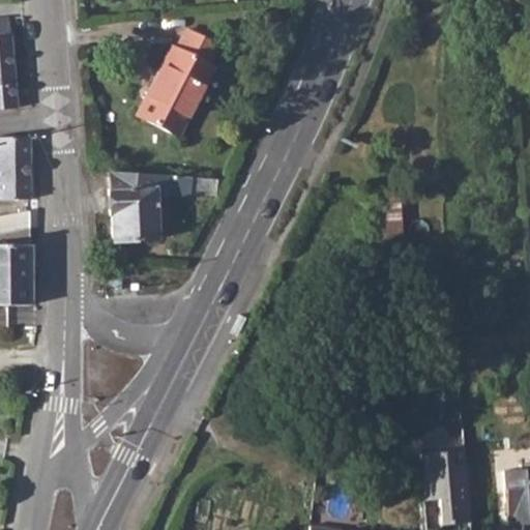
[(0,109),(17,108),(7,19),(0,19),(0,109)]
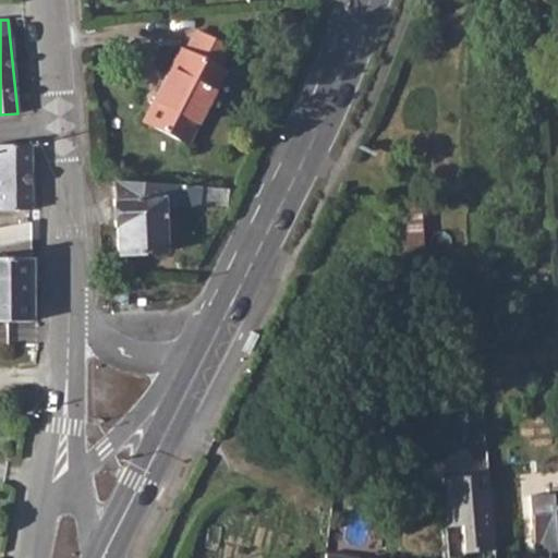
[(180,48),(144,121),(187,144),(225,71),(219,68),(229,48),(195,31),(185,50),(180,48)]
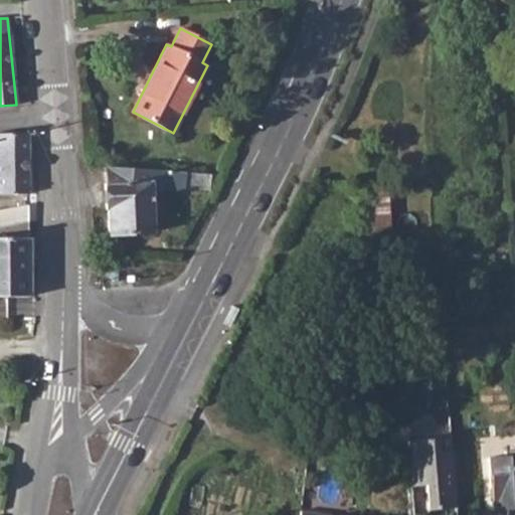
[(0,133),(0,194),(28,194),(28,134),(0,133)]
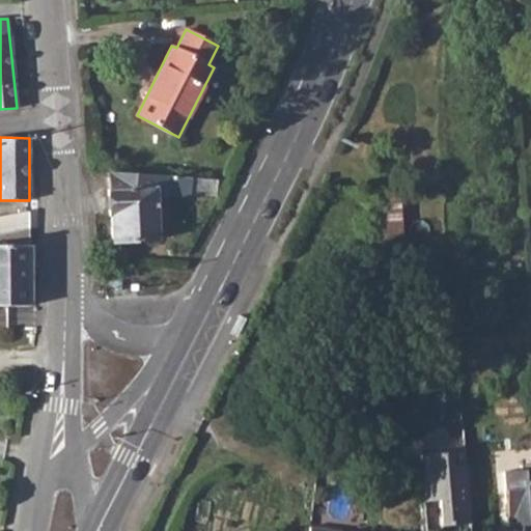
[(217,178),(109,172),(112,241),(158,240),(156,194),(192,196),(192,195),(216,195),(217,178)]
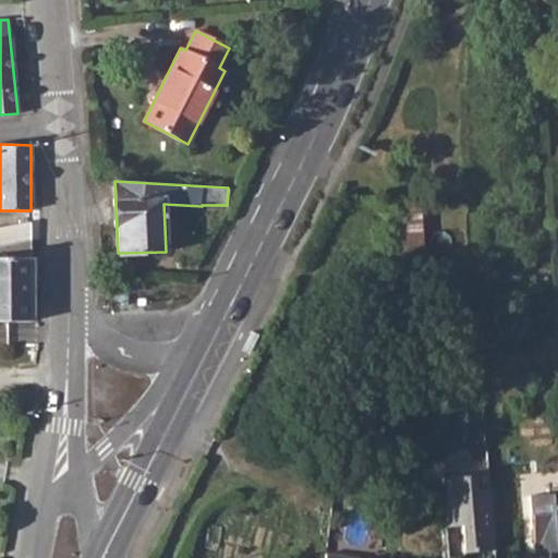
[(420,202),(396,199),(398,238),(423,237),(420,202)]
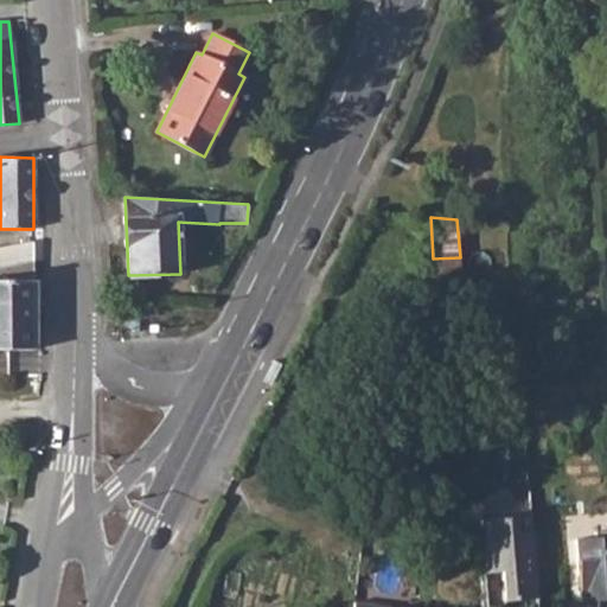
[(0,249),(0,267),(33,261),(33,243),(0,249)]
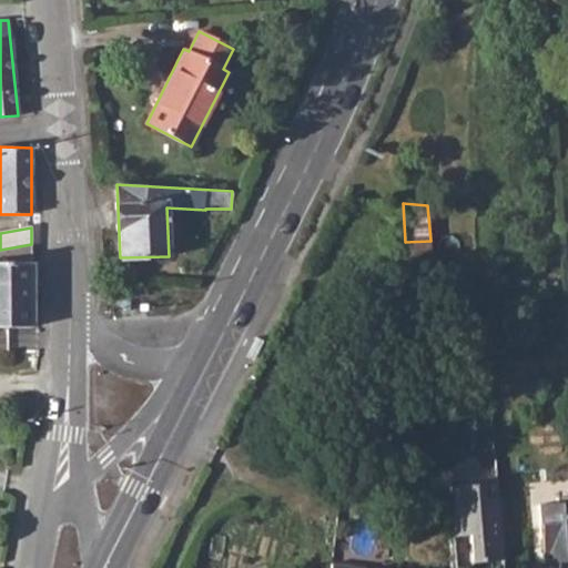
[(31,244),(0,250),(0,328),(32,328),(31,244)]
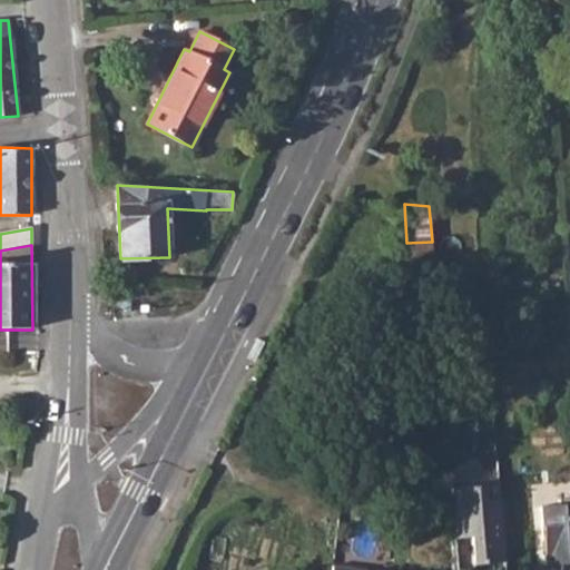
[(483,487),(454,490),(459,539),(473,538),(475,566),(508,562),(501,499),(485,501),(483,487)]
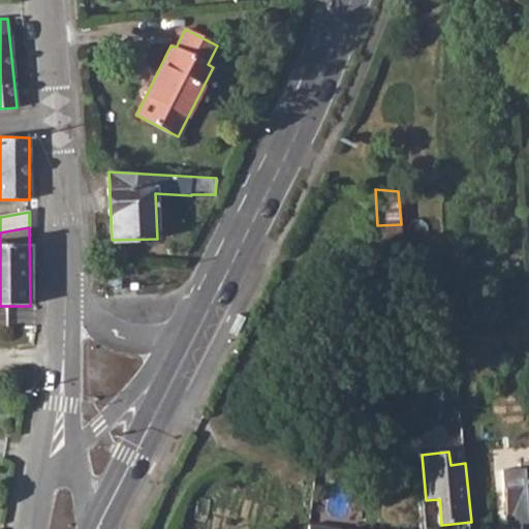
[(528,528),(528,463),(520,465),(521,470),(503,471),(507,525),(523,524),(523,528),(528,528)]
